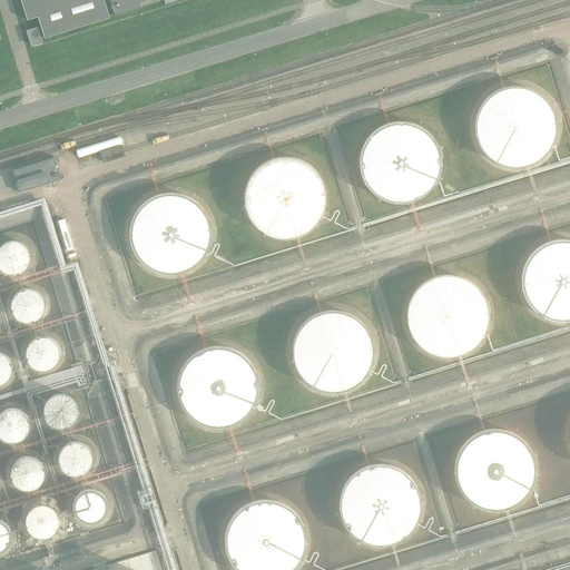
[(104,0),(20,0),(27,20),(38,17),(45,38),(109,18),(104,0)]
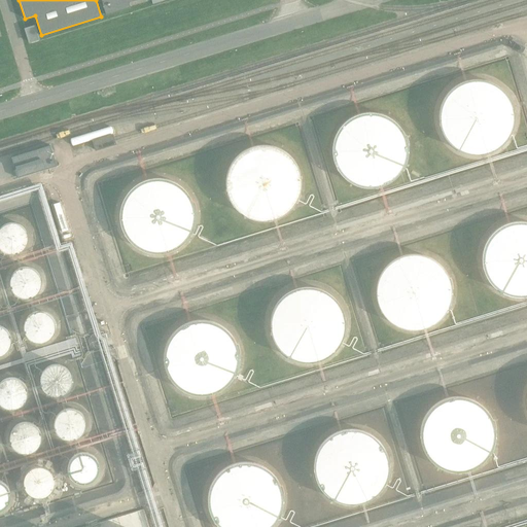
[(101,0),(106,15),(131,7),(129,3),(137,0),(101,0)]
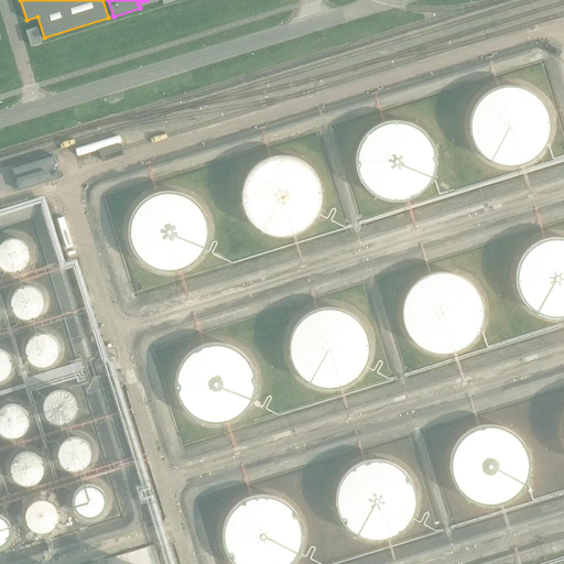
[(25,31),(30,45),(42,42),(36,28),(25,31)]
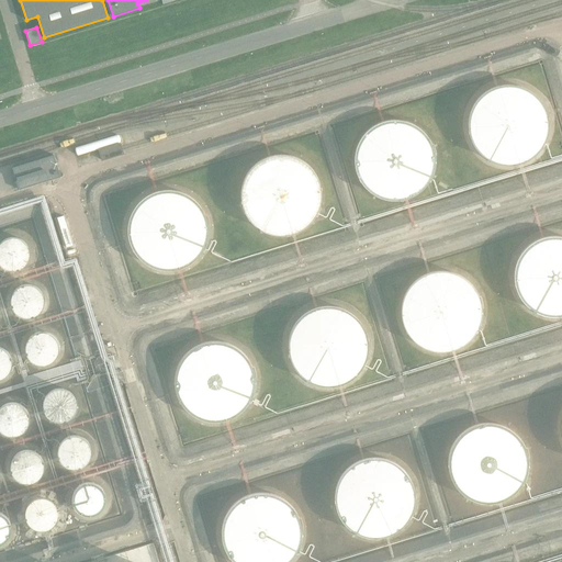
[(557,57),(560,52),(550,45),(547,52),(557,57)]
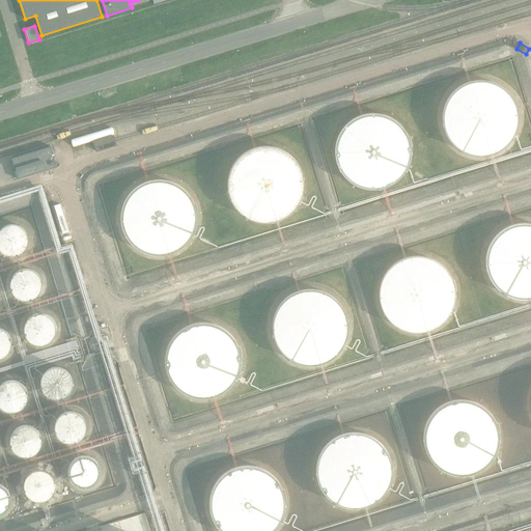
[(518,122),(518,117),(518,111),(515,105),(513,100),(510,94),(506,89),(502,86),(497,83),(491,80),(485,79),(479,79),(473,79),(468,80),(462,83),(456,86),(452,89),(448,94),(445,100),(443,105),(441,111),(441,117),(441,122),(443,129),(445,134),(448,139),(452,144),(456,148),(462,151),(468,154),(473,155),(479,156),(485,155),(492,154),(497,151),(502,148),(506,144),(510,139),(513,134),(515,129),(518,122)]
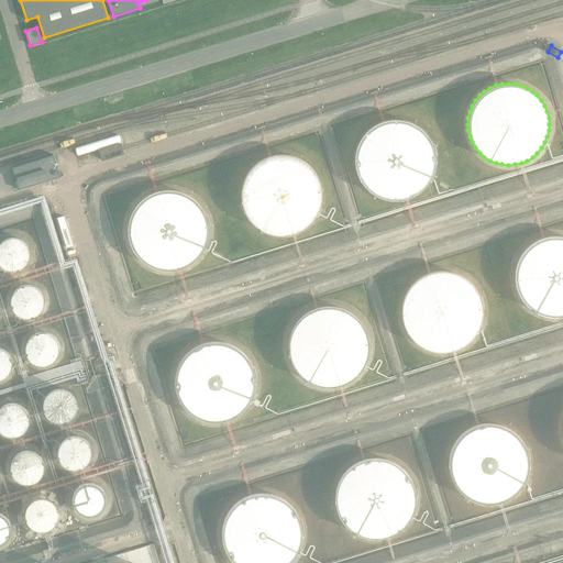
[(434,165),(434,158),(434,153),(433,147),(431,142),(428,136),(424,132),(420,128),(416,124),(410,121),(405,120),(399,119),(393,119),(387,119),(382,120),(376,123),(371,125),(366,130),(362,134),(359,139),(356,144),(355,150),(354,156),(354,162),(355,167),(356,173),(359,178),(362,184),(366,188),(371,191),(376,195),(382,197),(387,198),(393,199),(399,199),(405,198),(410,196),(416,194),(420,189),(424,186),(428,180),(431,176),(433,170),(434,165)]
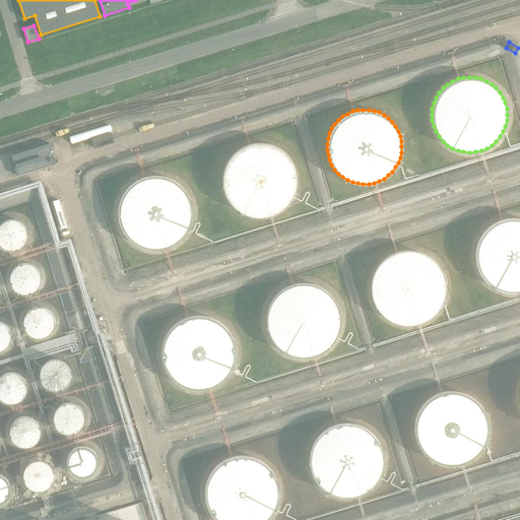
[(266,141),(258,140),(251,142),(244,144),(238,148),(232,153),(228,159),(224,167),(223,174),(223,182),(224,189),(228,196),(232,202),(238,207),(244,211),(251,214),(258,215),(266,215),(273,213),(280,209),(286,205),(291,199),(295,193),(297,186),(298,178),(297,171),(295,164),(291,156),(286,151),(280,146),(273,143),(266,141)]
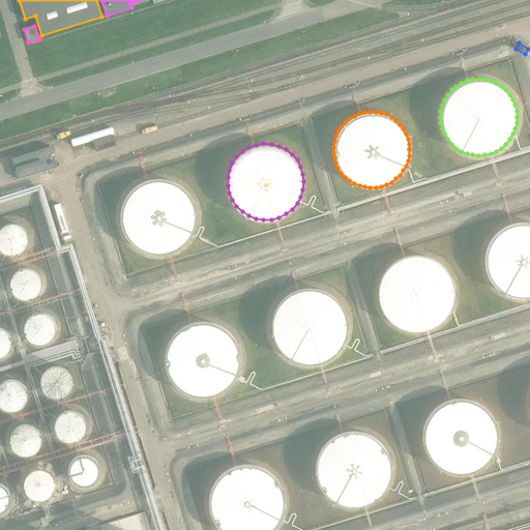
[(18,179),(57,167),(51,146),(11,158),(18,179)]
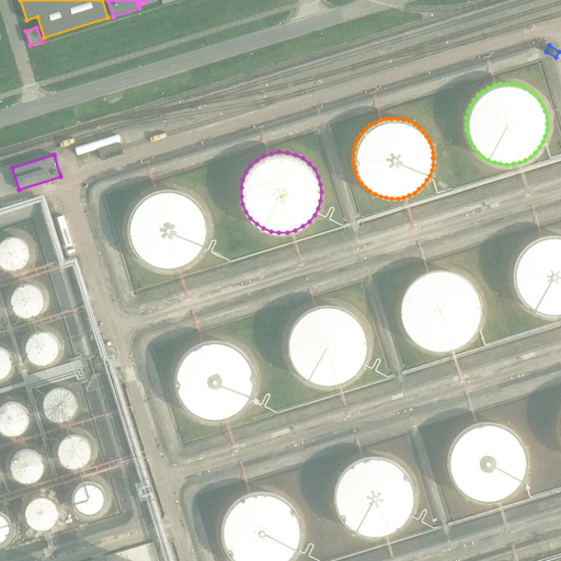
[(209,233),(209,228),(209,221),(207,215),(205,209),(202,204),(197,198),(193,195),(187,192),(182,189),(175,187),(169,187),(162,187),(157,189),(150,192),(145,195),(140,198),(136,204),(133,209),(130,215),(128,221),(128,228),(129,233),(130,240),(133,245),(136,251),(140,256),(145,261),(150,264),(157,266),(162,267),(169,268),(175,267),(182,266),(187,264),(193,260),(197,256),(202,251),(205,245),(207,240),(209,233)]
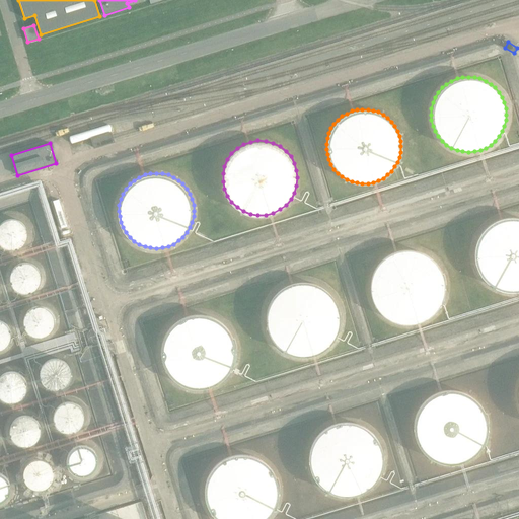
[(62,235),(78,230),(69,200),(53,205),(62,235)]
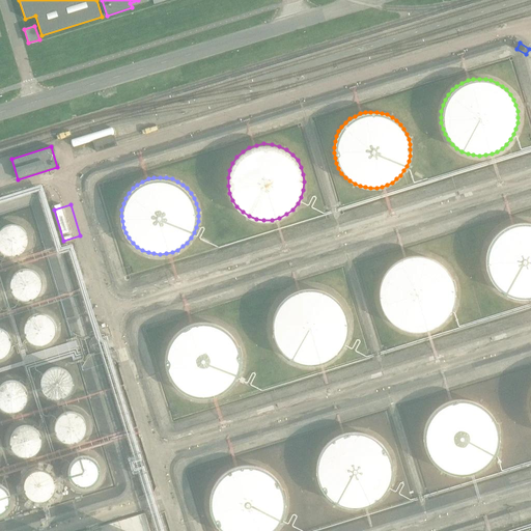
[(31,241),(32,238),(31,234),(30,231),(29,228),(27,225),(24,223),(22,222),(18,221),(15,220),(11,220),(8,221),(5,222),(2,224),(0,227),(0,226),(0,248),(0,249),(2,251),(5,253),(8,254),(11,255),(15,255),(18,255),(22,254),(24,252),(27,250),(29,247),(30,244),(31,241)]
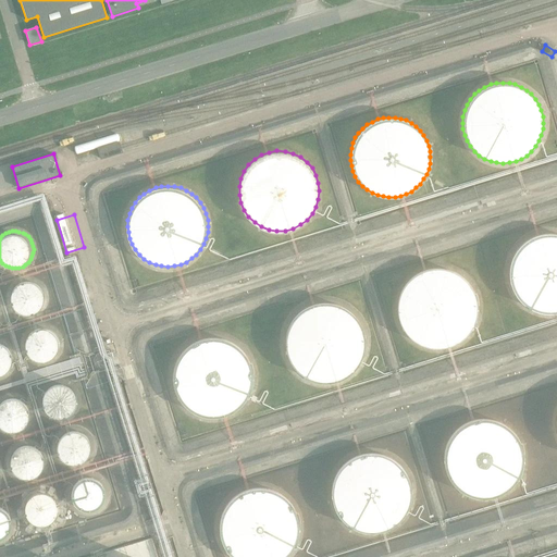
[(556,232),(552,232),(545,232),(540,234),(533,236),(528,238),(523,243),(519,247),(516,251),(512,257),(510,263),(510,270),(509,275),(510,282),(512,287),(516,293),(519,298),(523,302),(528,306),(533,309),(540,311),(545,312),(552,312),(556,311),(556,232)]
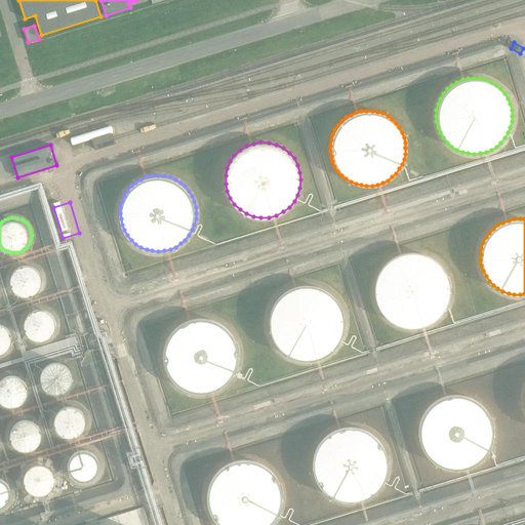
[(450,295),(450,289),(450,283),(448,278),(446,272),(443,267),(439,263),(434,258),(429,255),(423,253),(417,252),(411,252),(405,252),(399,254),(394,257),(389,260),(385,265),(380,270),(378,275),(376,281),(375,286),(375,292),(376,298),(378,305),(380,310),(385,315),(389,319),(394,322),(399,325),(405,326),(411,327),(417,327),(423,325),(429,323),(434,320),(439,317),(443,312),(446,307),(448,301),(450,295)]
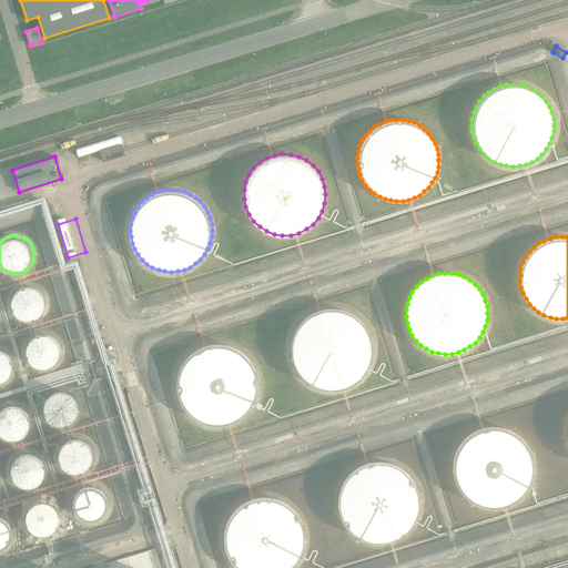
[(48,308),(48,305),(48,302),(47,298),(46,295),(43,292),(40,290),(37,287),(33,286),(29,286),(26,286),(22,287),(19,290),(16,292),(13,295),(12,297),(11,302),(10,305),(11,308),(12,312),(13,315),(16,318),(19,321),(22,323),(26,324),(29,324),(33,324),(37,323),(40,321),(42,318),(46,316),(47,313),(48,308)]
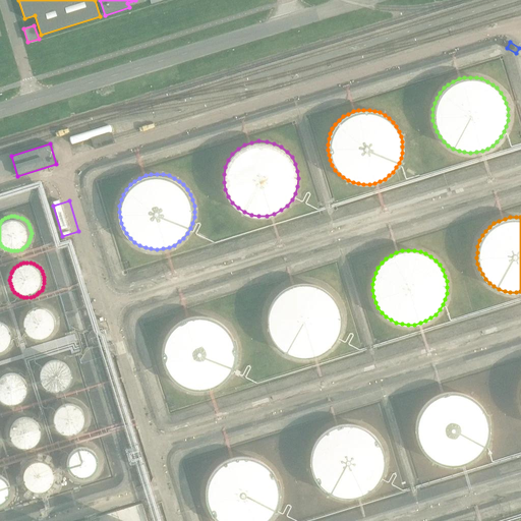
[(342,327),(342,321),(342,313),(340,307),(338,302),(334,297),(330,292),(325,289),(319,286),(312,284),(306,283),(300,283),(294,285),(288,287),(283,290),(278,294),(275,299),(272,305),(269,310),(268,316),(268,324),(269,330),(272,335),(275,341),(278,346),(283,350),(288,353),(294,355),(300,357),(306,357),(312,356),(319,354),(325,351),(330,348),(334,343),(338,338),(340,333),(342,327)]
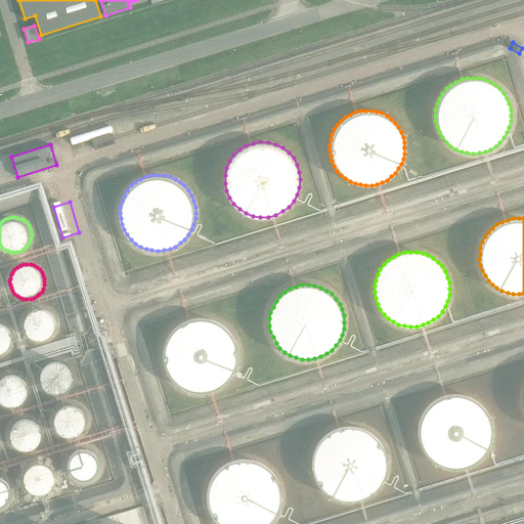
[(57,328),(57,323),(57,320),(56,317),(55,314),(53,312),(50,310),(48,308),(44,307),(41,306),(38,307),(35,307),(32,309),(29,311),(27,313),(25,316),(24,319),(23,322),(23,325),(24,329),(25,332),(27,335),(29,337),(32,339),(35,340),(38,341),(41,341),(44,341),(47,340),(50,338),(53,336),(55,334),(56,331),(57,328)]
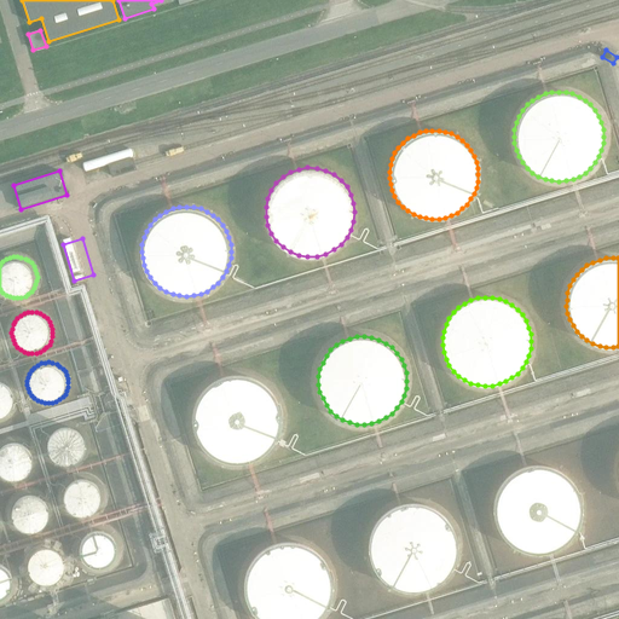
[(282,428),(282,421),(282,414),(281,408),(278,401),(275,395),(270,389),(265,386),(259,382),(253,379),(246,377),(239,376),(232,376),(226,377),(219,380),(213,383),(208,387),(203,392),(198,398),(196,404),(194,411),(192,417),(192,424),(194,431),(196,438),(198,444),(203,450),(208,455),(213,458),(219,462),(225,464),(232,466),(239,466),(246,464),(253,463),(259,461),(265,456),(270,452),(275,446),(278,440),(281,434),(282,428)]
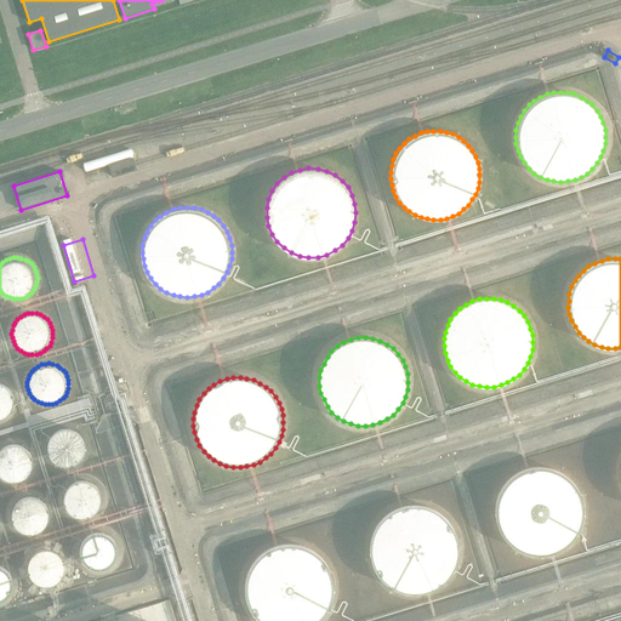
[(15,404),(16,400),(15,397),(13,393),(12,389),(10,387),(6,383),(4,382),(0,380),(0,420),(4,420),(7,417),(10,415),(12,411),(13,409),(15,404)]
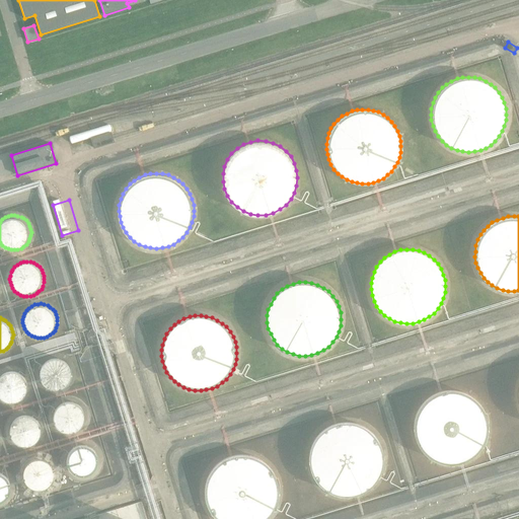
[(74,377),(75,374),(74,371),(73,367),(72,365),(70,362),(67,360),(65,358),(61,357),(58,357),(55,357),(52,358),(49,359),(46,361),(44,363),(42,366),(41,369),(40,372),(40,375),(41,379),(42,382),(44,384),(46,387),(49,389),(52,390),(55,391),(58,391),(61,390),(65,389),(67,388),(70,386),(72,383),(73,380),(74,377)]
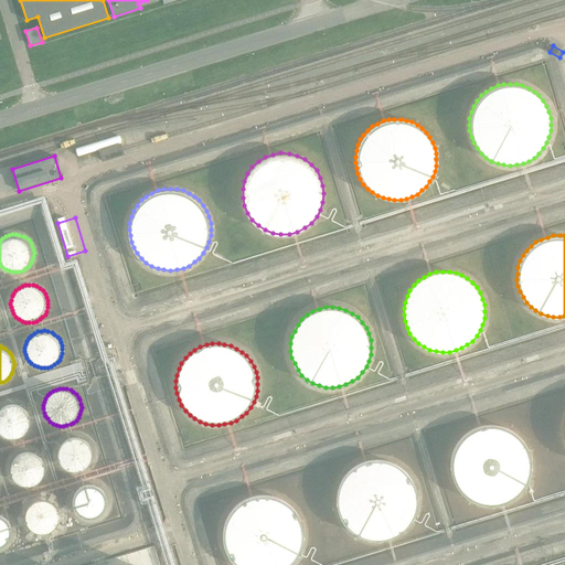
[(30,425),(31,422),(30,418),(29,414),(28,412),(25,408),(22,406),(20,404),(17,403),(12,403),(9,403),(6,404),(2,405),(0,406),(0,436),(2,438),(6,439),(9,440),(12,440),(17,439),(20,438),(22,437),(25,435),(28,432),(29,428),(30,425)]
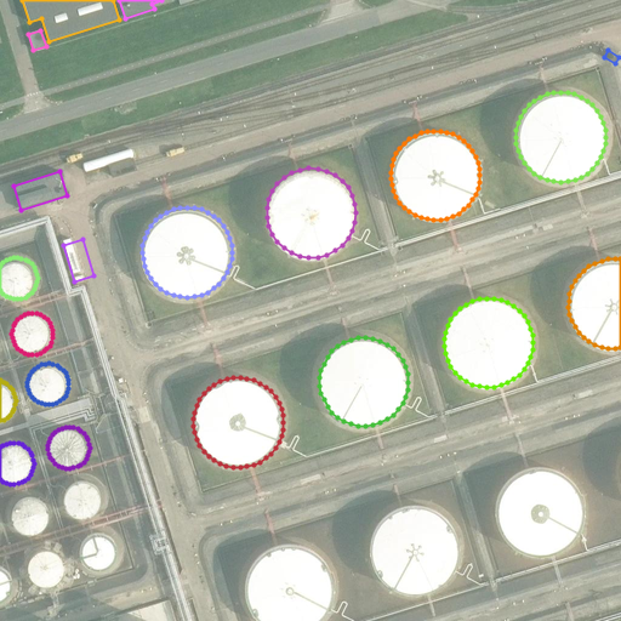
[(584,517),(585,510),(584,502),(582,495),(579,489),(575,482),(570,477),(564,472),(558,468),(551,466),(543,465),(536,465),(529,466),(522,468),(516,472),(510,477),(505,482),(500,488),(497,495),(496,502),(495,510),(496,517),(497,524),(500,530),(505,537),(510,542),(516,547),(522,551),(529,553),(536,554),(543,554),(551,553),(558,551),(564,547),(570,542),(575,537),(579,531),(582,524),(584,517)]
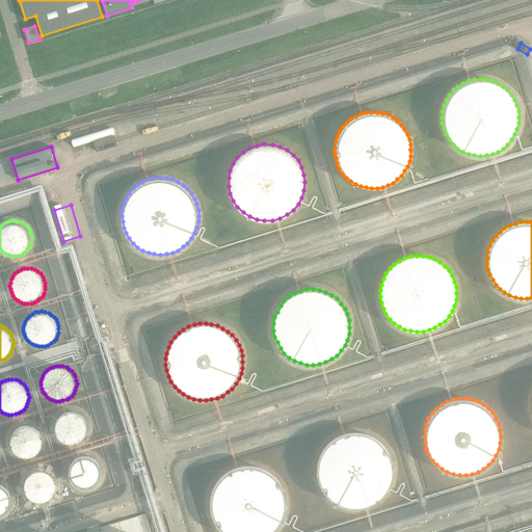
[(89,430),(89,427),(89,424),(88,421),(87,418),(85,415),(82,413),(80,411),(76,410),(73,409),(70,409),(67,410),(63,411),(60,414),(58,417),(56,419),(55,422),(54,425),(54,429),(55,432),(56,435),(58,439),(60,441),(63,443),(67,444),(70,445),(73,445),(76,445),(80,444),(82,442),(85,440),(87,436),(88,433),(89,430)]
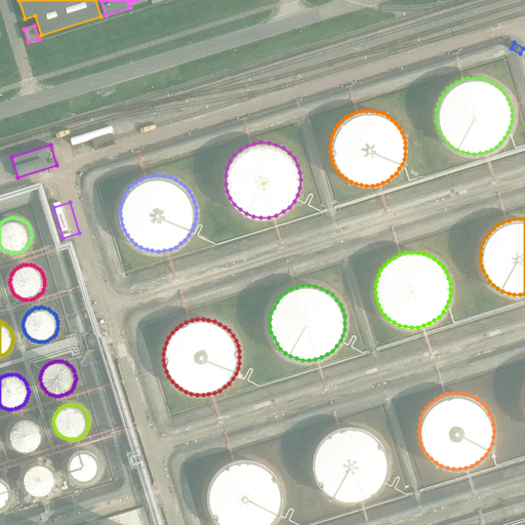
[(42,439),(42,435),(42,432),(41,429),(39,426),(37,423),(35,421),(32,419),(29,418),(26,417),(23,418),(18,418),(15,420),(13,422),(11,425),(9,428),(8,431),(7,434),(7,437),(8,440),(9,443),(11,446),(13,448),(15,450),(18,452),(23,452),(26,452),(29,452),(32,451),(35,449),(37,447),(39,445),(41,442),(42,439)]
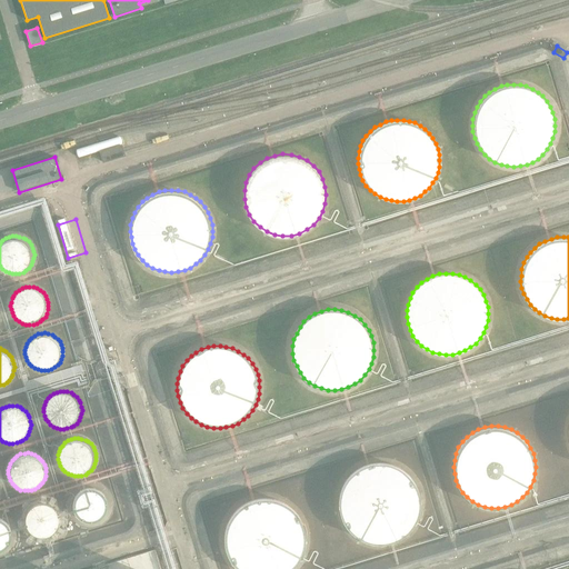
[(419,510),(419,502),(419,496),(417,489),(415,482),(410,477),(405,471),(399,467),(392,465),(386,462),(379,461),(371,462),(365,465),(358,467),(352,471),(347,477),(343,482),(340,489),(338,496),(338,502),(338,510),(340,517),(343,523),(347,529),(352,533),(358,538),(365,541),(371,542),(378,543),(386,543),(392,541),(399,538),(405,533),(410,529),(415,523),(417,517),(419,510)]
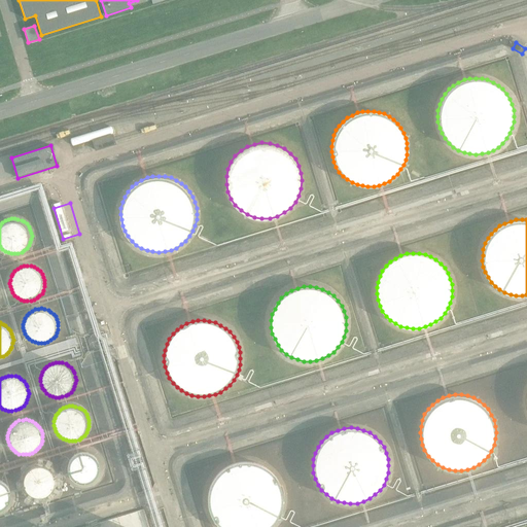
[(102,471),(102,467),(102,464),(101,461),(99,458),(97,456),(95,454),(92,452),(89,451),(85,450),(82,451),(79,451),(76,453),(73,455),(71,457),(69,460),(68,463),(67,466),(67,469),(68,472),(69,476),(71,479),(73,481),(75,483),(78,485),(82,485),(85,485),(89,485),(92,484),(95,482),(97,480),(99,478),(101,475),(102,471)]
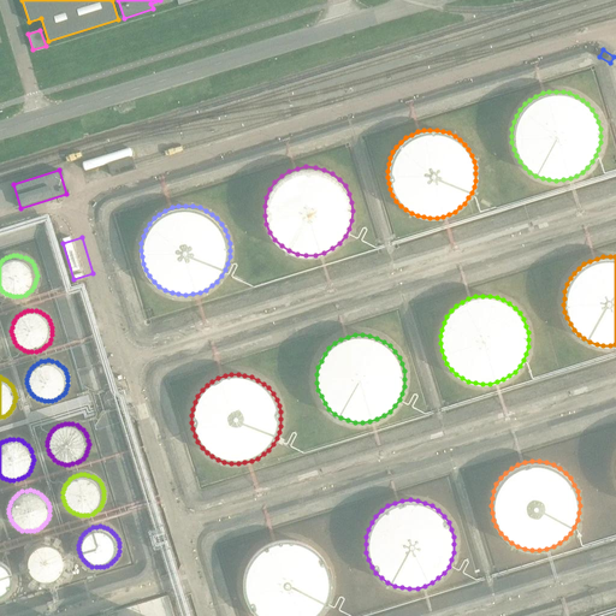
[(315,615),(319,614),(325,606),(329,598),(330,588),(330,579),(327,570),(324,561),(318,554),(311,548),(302,544),(294,542),(284,540),(274,543),(266,546),(258,551),(252,558),(247,567),(244,575),(243,585),(244,594),(247,603),(252,611),(256,615),(315,615)]
